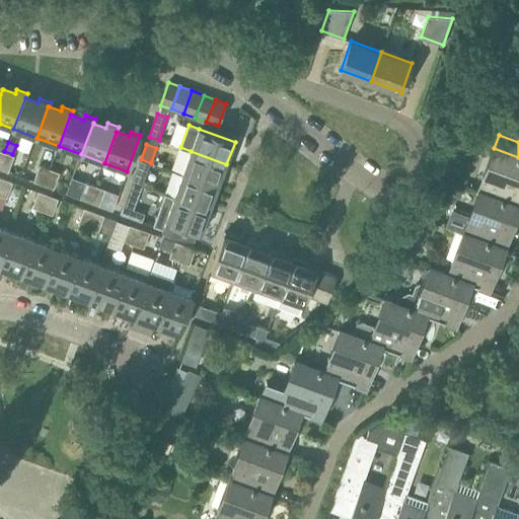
[(518,157),(494,148),(478,191),(502,200),(507,187),(518,191),(518,157)]
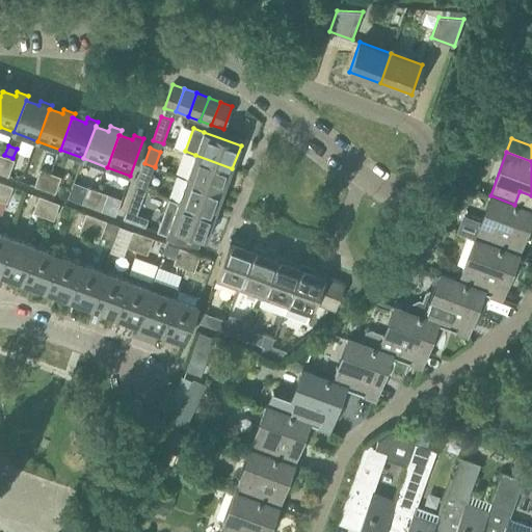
[(228,183),(233,169),(232,168),(195,155),(186,179),(218,190),(223,192),(227,182),(228,183)]
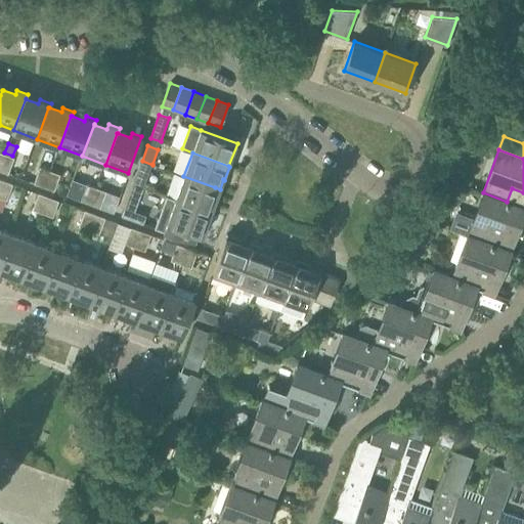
[(0,170),(8,173),(13,158),(5,154),(0,167),(0,170)]
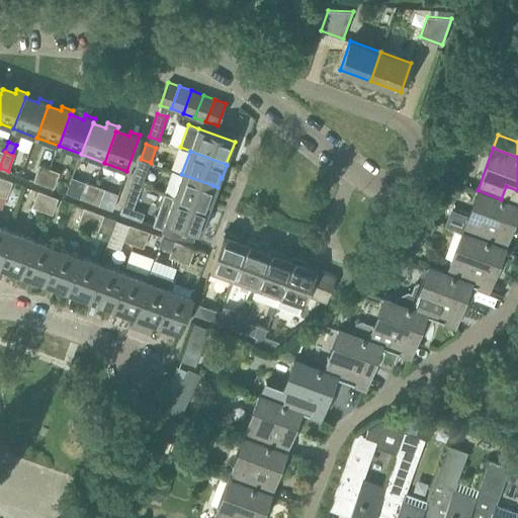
[(39,165),(33,181),(44,184),(50,169),(39,165)]
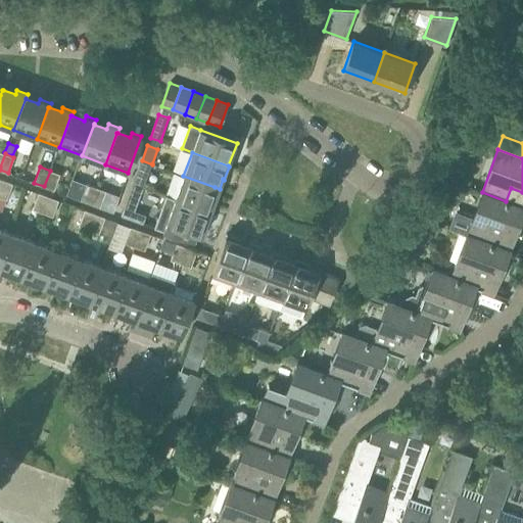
[(143,187),(149,173),(139,169),(133,184),(143,187)]
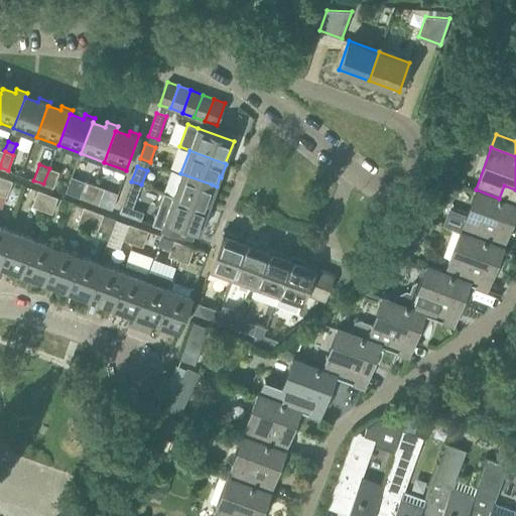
[(53,187),(59,172),(49,168),(43,183),(53,187)]
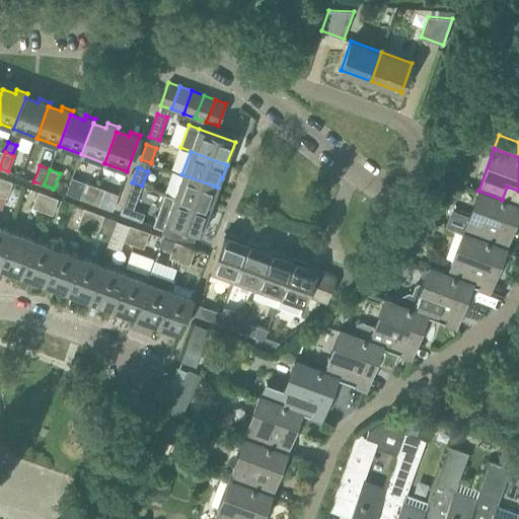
[(213,200),(208,199),(213,186),(181,174),(173,197),(209,210),(213,200)]
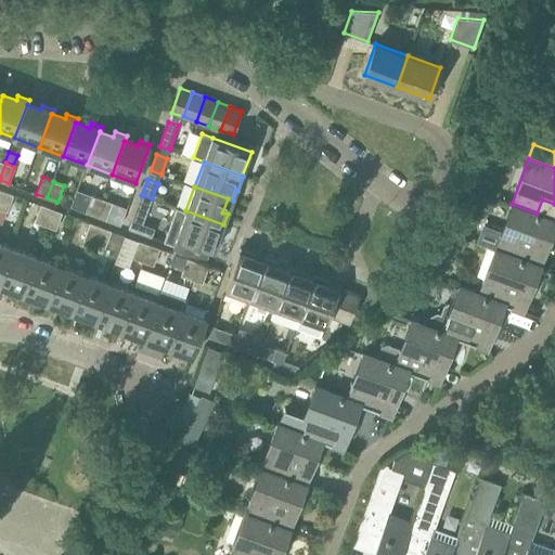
[(0,209),(7,211),(13,194),(2,191),(0,195),(0,209)]
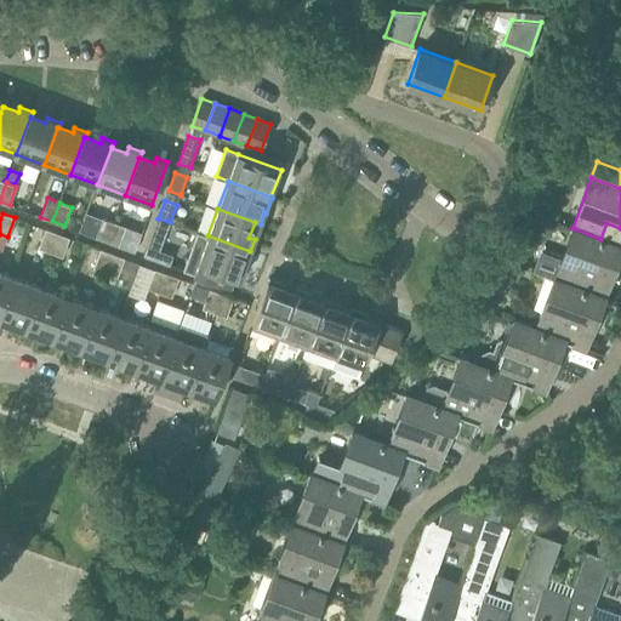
[(102,218),(95,237),(108,241),(114,223),(102,218)]
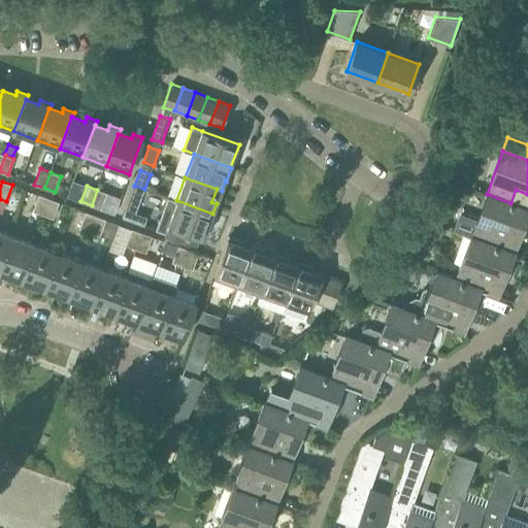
[(126,209),(136,212),(144,189),(134,186),(126,209)]
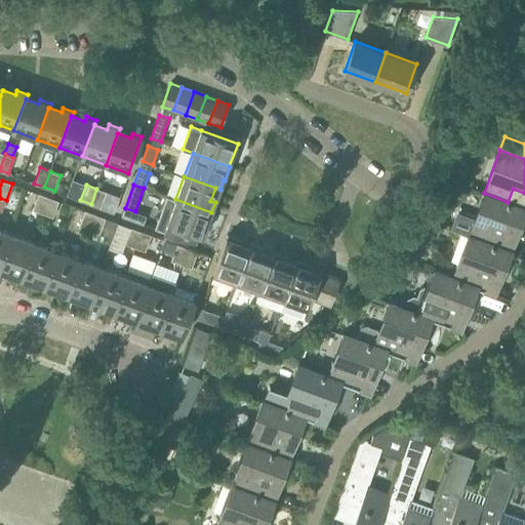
[(101,208),(107,192),(96,189),(91,204),(101,208)]
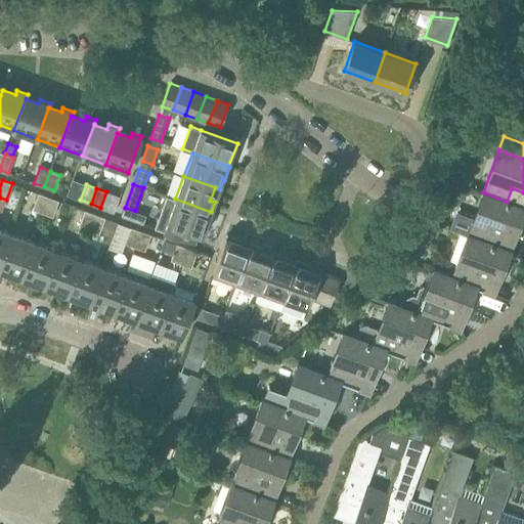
[(38,192),(32,209),(42,213),(48,197),(38,192)]
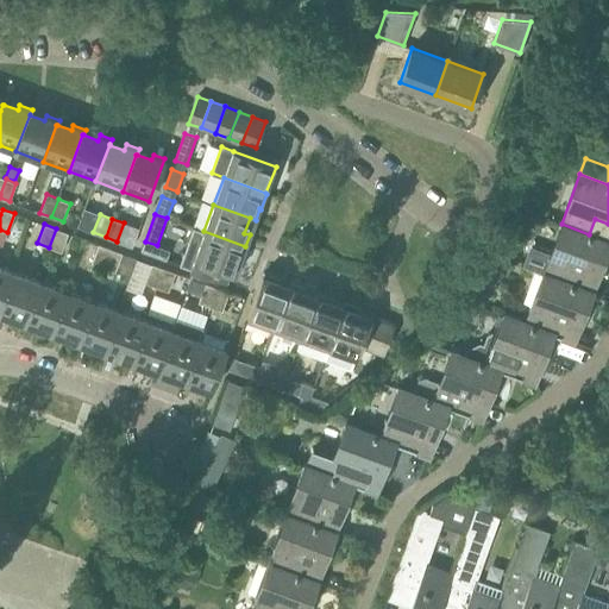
[(608,253),(608,240),(589,234),(562,224),(544,274),(571,283),(577,268),(601,277),(608,253)]
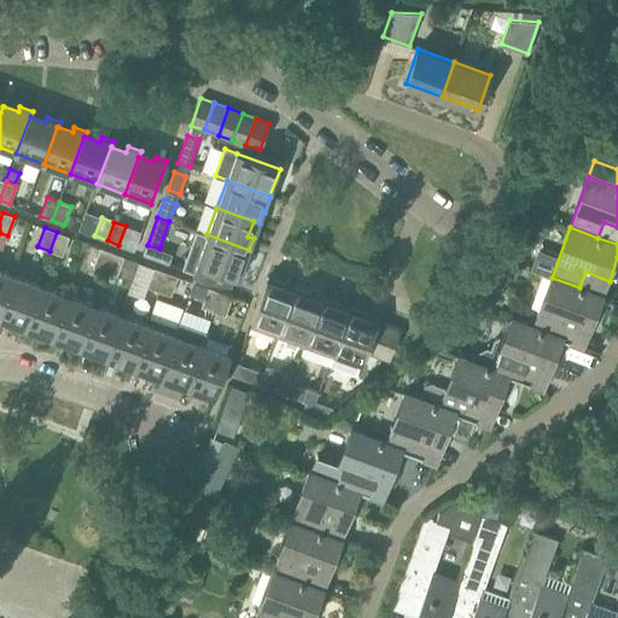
[(62,256),(69,237),(62,234),(57,232),(50,251),(62,256)]
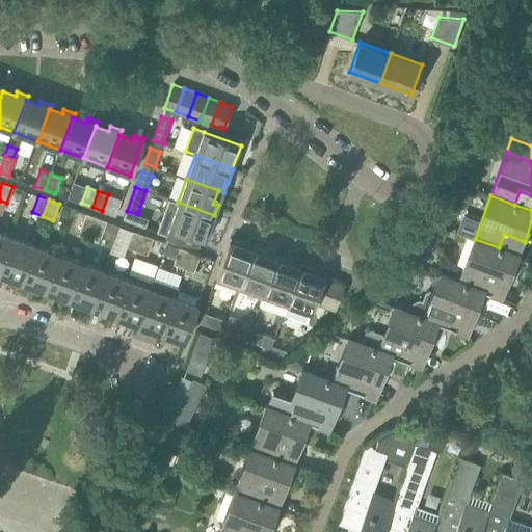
[(197,246),(201,238),(206,240),(209,230),(212,231),(217,216),(214,215),(178,202),(170,200),(169,201),(167,203),(165,206),(164,209),(163,212),(162,215),(161,218),(160,221),(159,224),(158,228),(158,232),(197,246)]
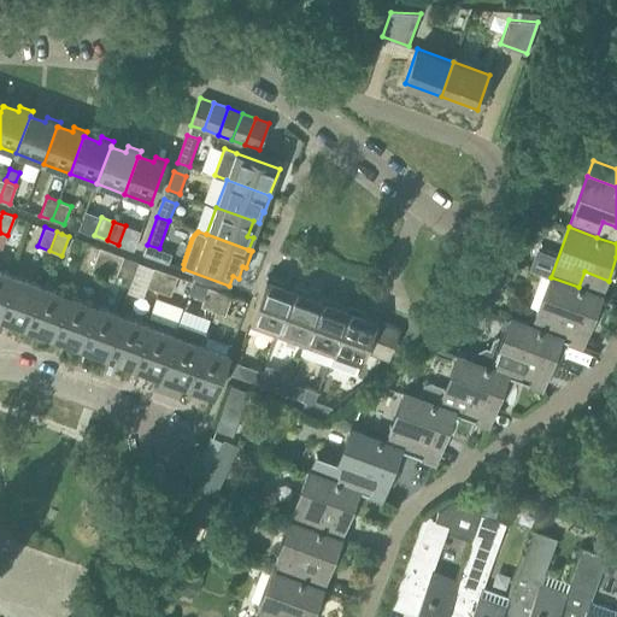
[(99,247),(92,266),(104,271),(112,252),(99,247)]
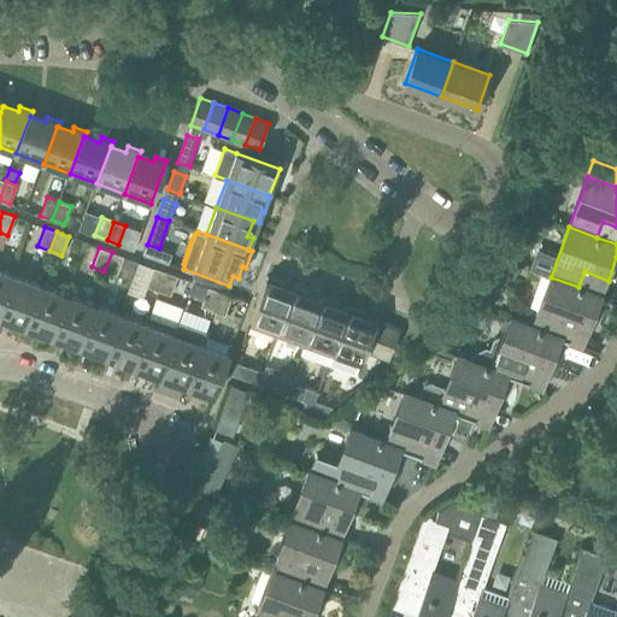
[(116,275),(123,256),(112,252),(104,271),(116,275)]
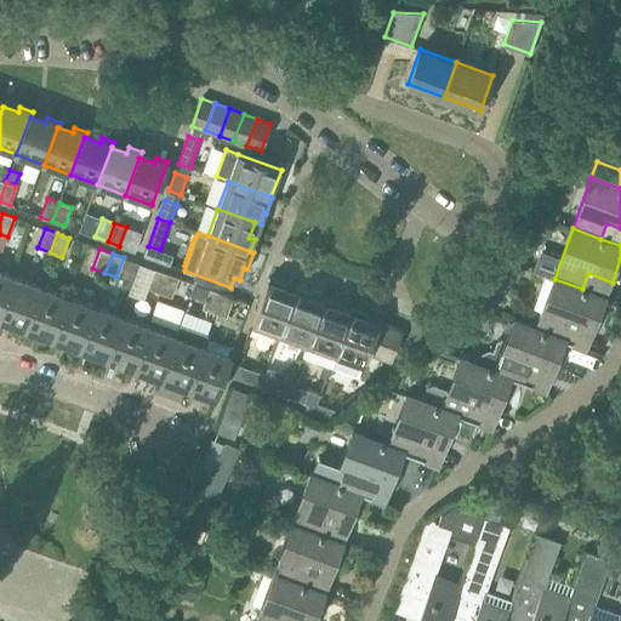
[(154,269),(147,289),(159,292),(166,273),(154,269)]
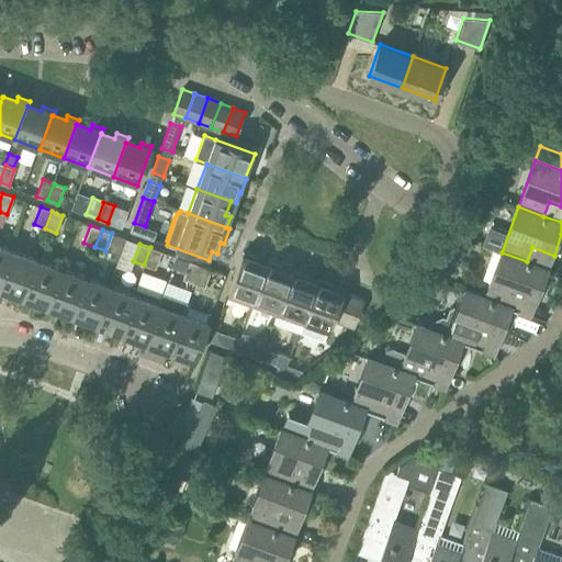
[(0,274),(10,249),(0,245),(0,274)]
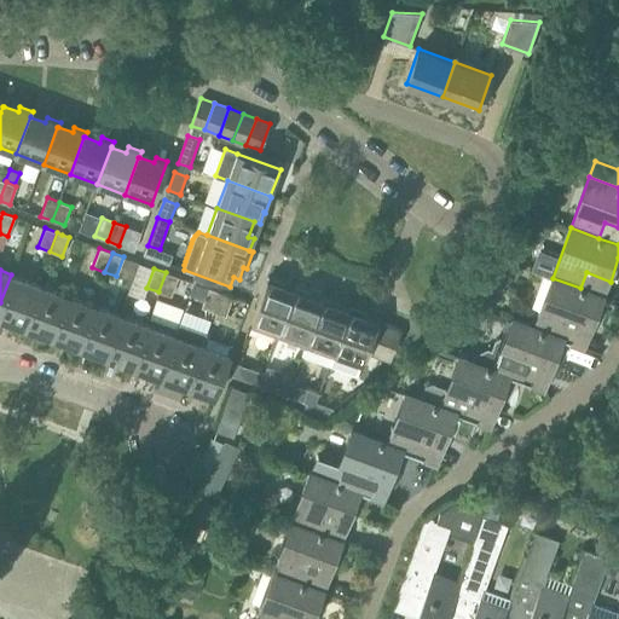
[(171,296),(178,277),(166,272),(158,291),(171,296)]
